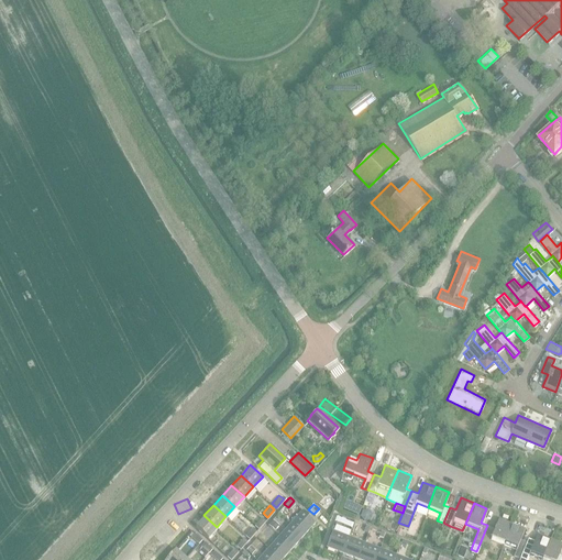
[(290,522),(302,533),(315,520),(301,508),(290,522)]
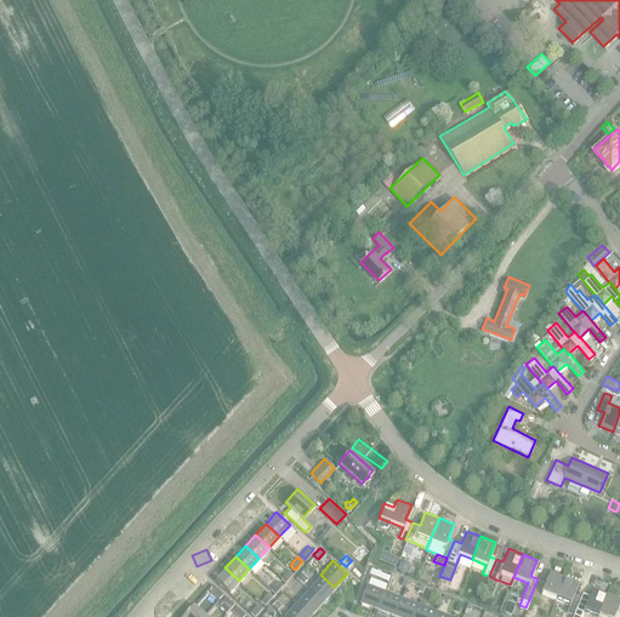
[(407,570),(409,564),(405,560),(399,561),(397,566),(400,571),(407,570)]
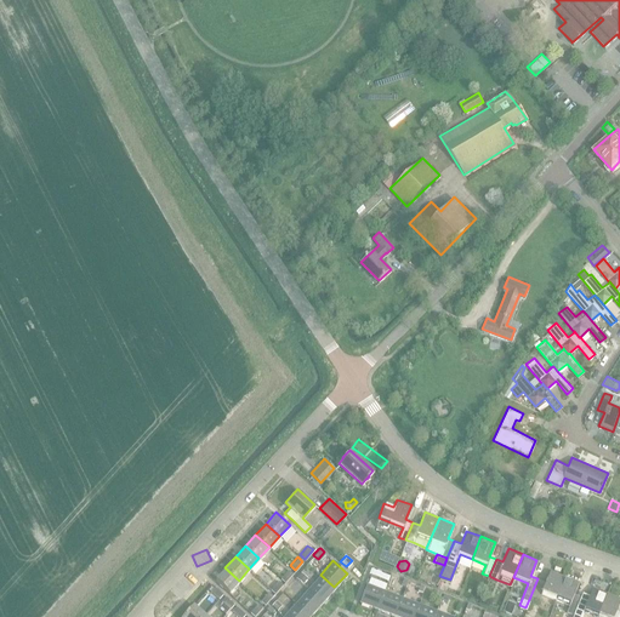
[(228,592),(239,581),(225,567),(215,580),(228,592)]
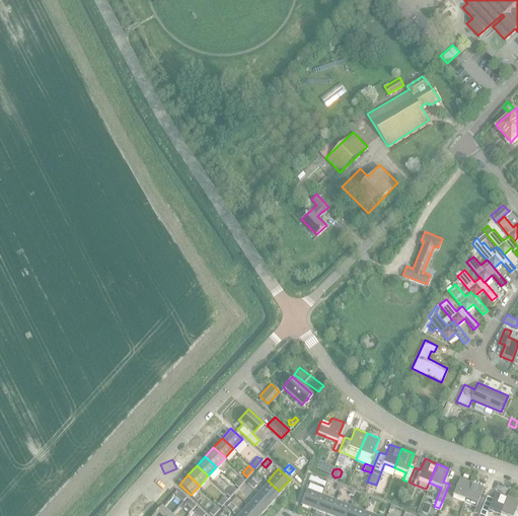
[(233,483),(237,486),(244,478),(240,474),(233,483)]
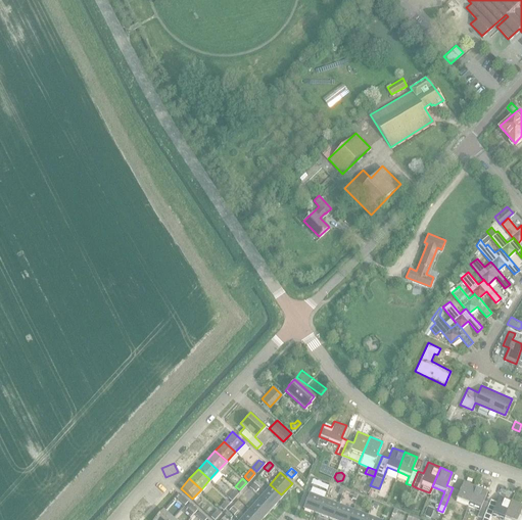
[(467,503),(475,483),(463,479),(458,489),(453,487),(446,503),(453,505),(455,498),(467,503)]
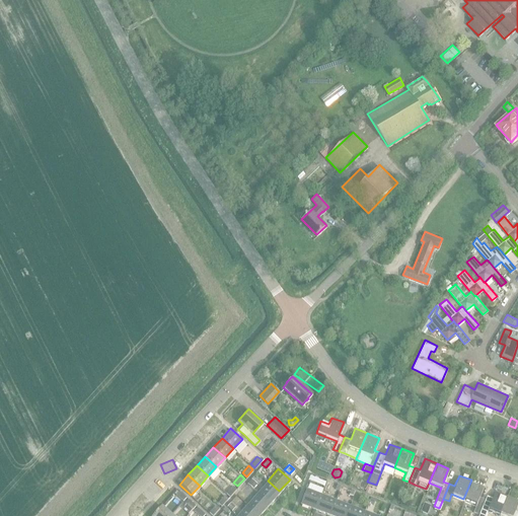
[(478,513),(485,498),(478,496),(484,485),(471,480),(463,499),(475,504),(472,510),(478,513)]
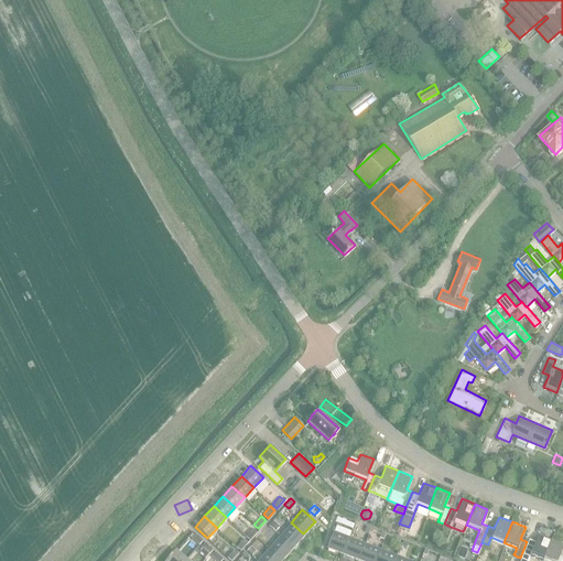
[(292,547),(303,533),(291,522),(279,535),(292,547)]
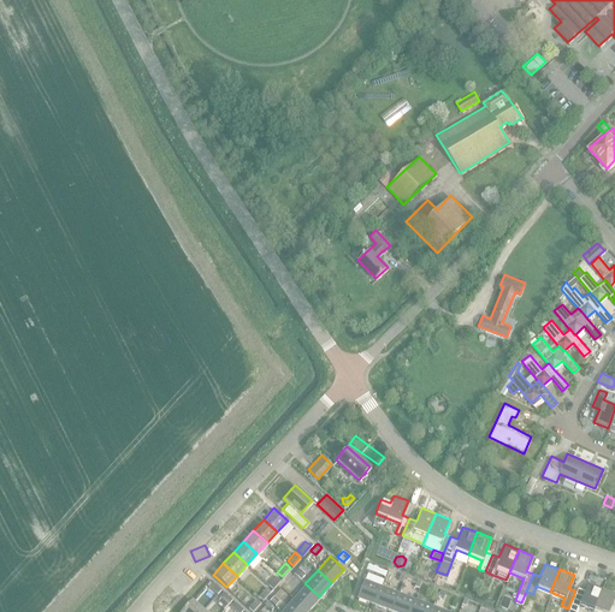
[(267,583),(272,587),(281,578),(276,575),(267,583)]
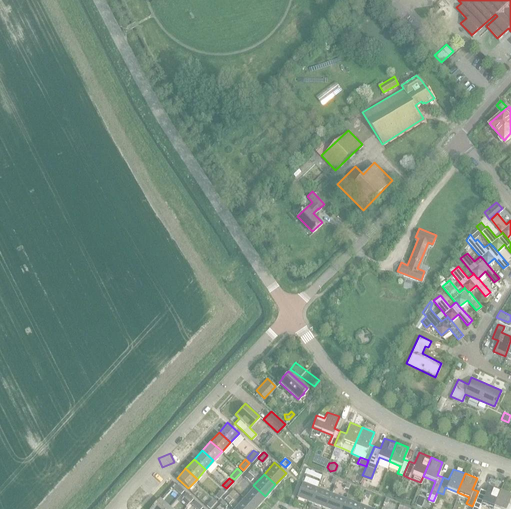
[(310,501),(316,486),(301,481),(296,495),(310,501)]
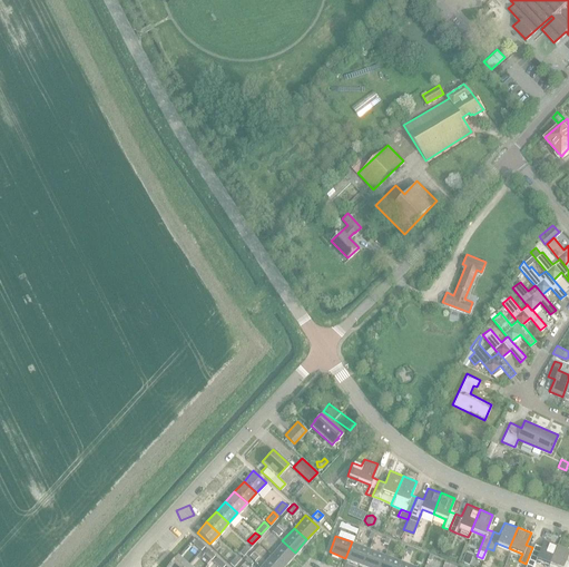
[(193,541),(200,548),(204,544),(196,537),(193,541)]
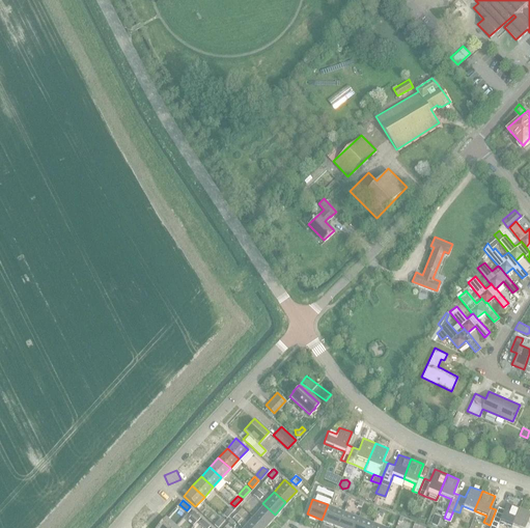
[(510,525),(518,505),(506,501),(501,511),(496,509),(490,525),(495,527),(498,520),(499,521),(499,522),(501,523),(502,522),(506,524),(506,525),(509,526),(509,525),(510,525)]
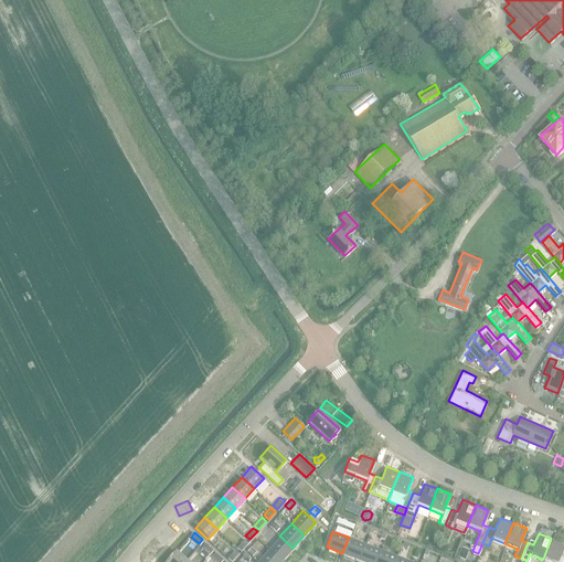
[(282,560),(293,548),(279,536),(268,548),(282,560)]
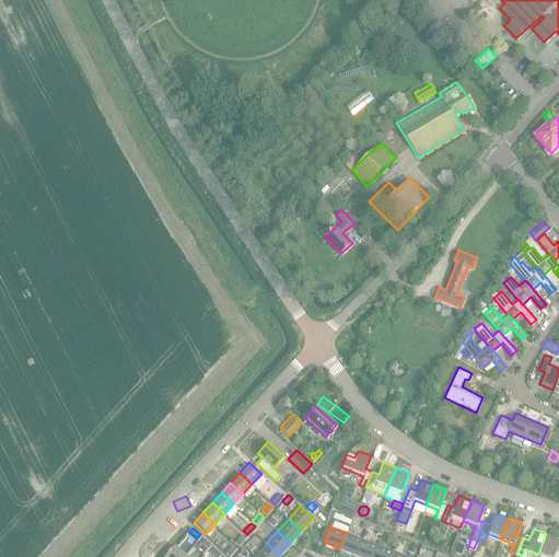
[(354,554),(361,538),(346,532),(339,548),(354,554)]
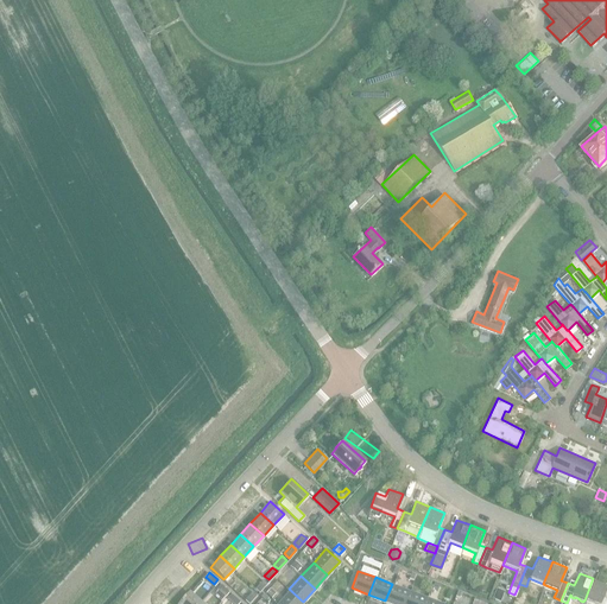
[(254,586),(259,591),(266,582),(263,578),(254,586)]
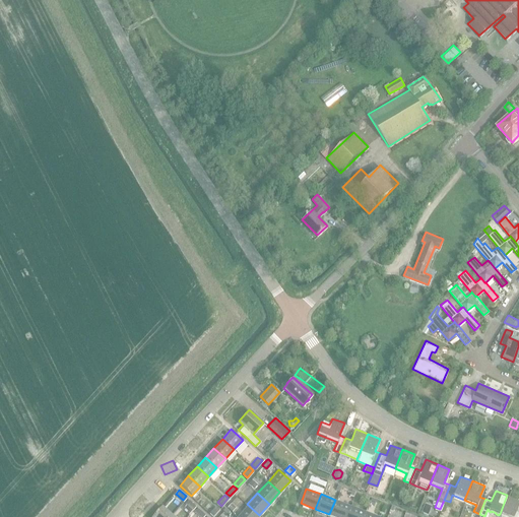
[(518,500),(508,495),(500,514),(506,516),(512,516),(515,511),(518,501),(518,500)]
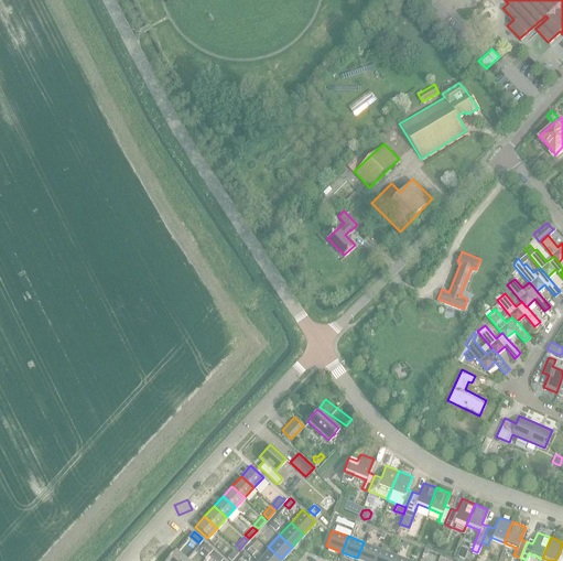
[(201,545),(208,552),(213,548),(204,540),(201,545)]
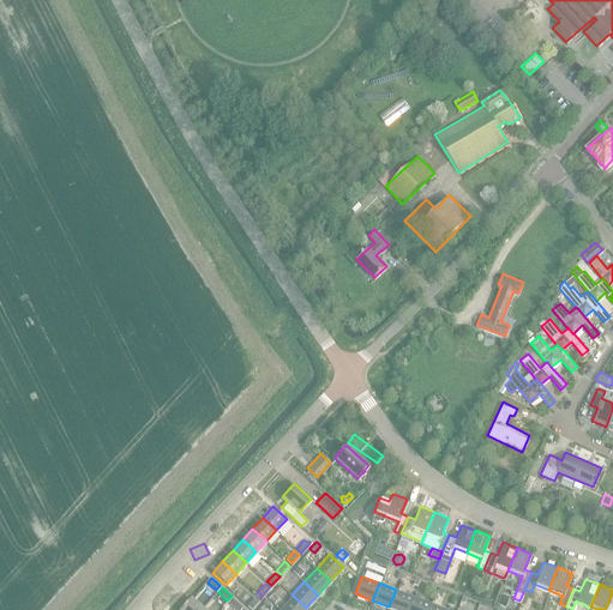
[(396,609),(407,609),(413,596),(396,590),(389,607),(396,609)]
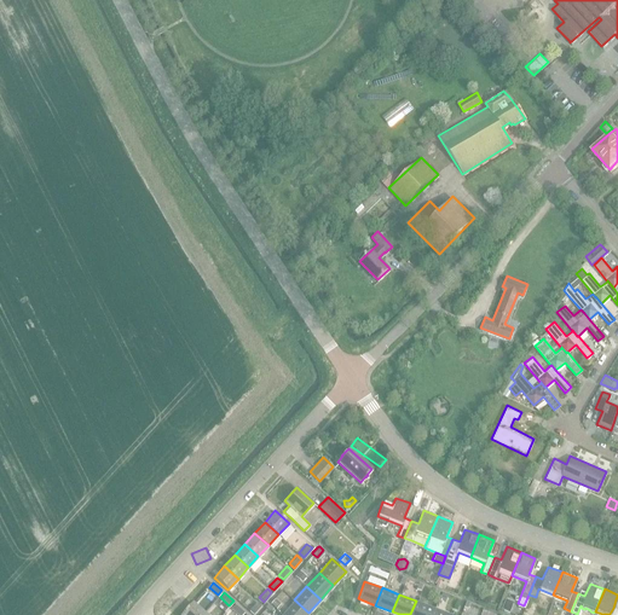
[(504,597),(501,607),(508,610),(512,601),(504,597)]
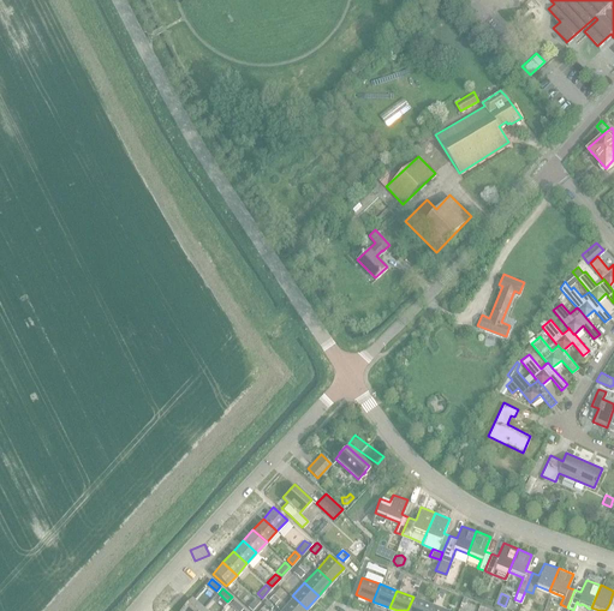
[(246,605),(251,609),(260,600),(255,595),(246,605)]
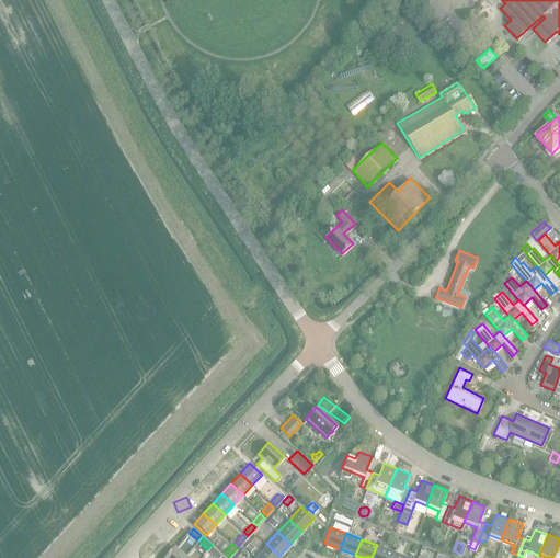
[(256,557),(277,557),(280,556),(266,544),(255,557),(256,557)]
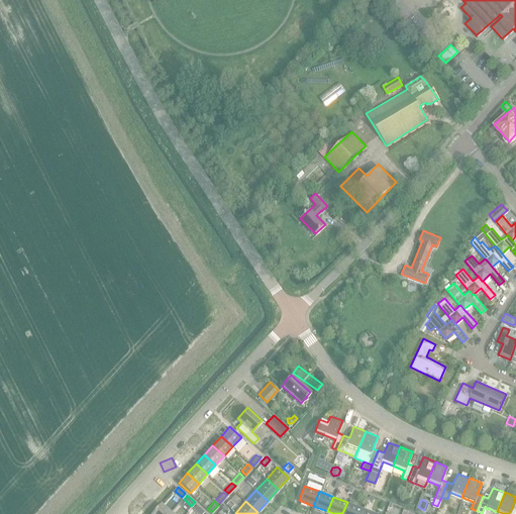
[(358,513),(362,507),(347,502),(342,513),(358,513)]
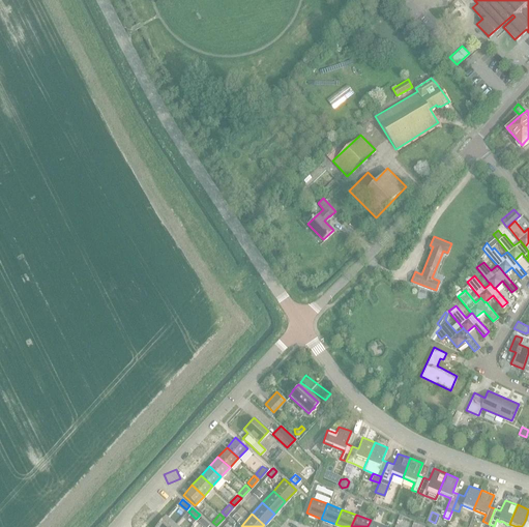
[(170,526),(173,524),(164,516),(152,526),(170,526)]
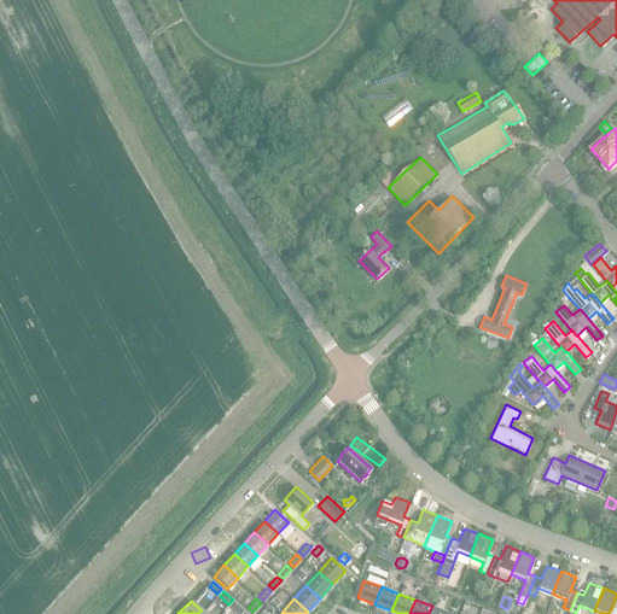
[(231,607),(238,613),(244,609),(236,601),(231,607)]
